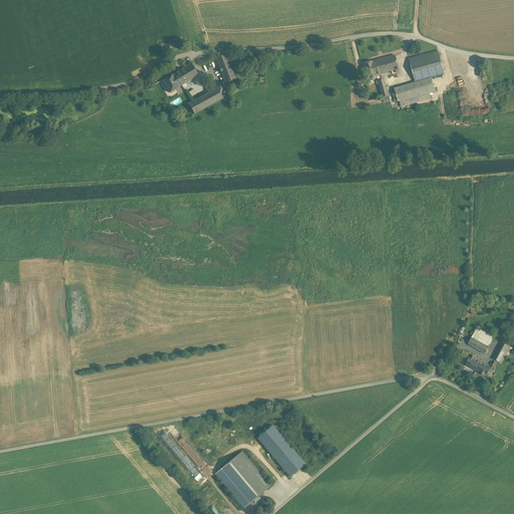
[(173,43),(165,44),(165,54),(174,54),(174,50),(173,43)]
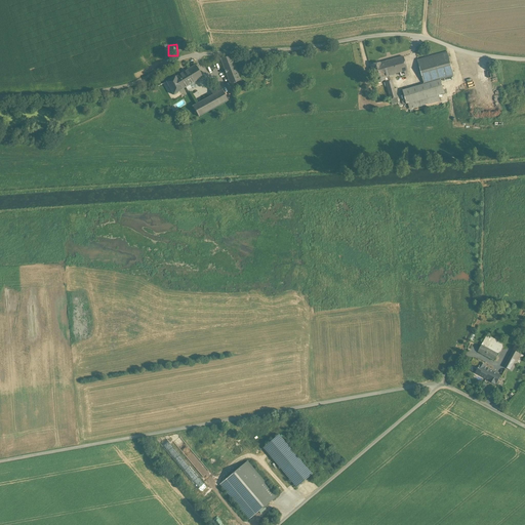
[(447,52),(429,57),(418,61),(425,83),(426,83),(453,76),(454,76),(453,75),(447,53),(447,52)]
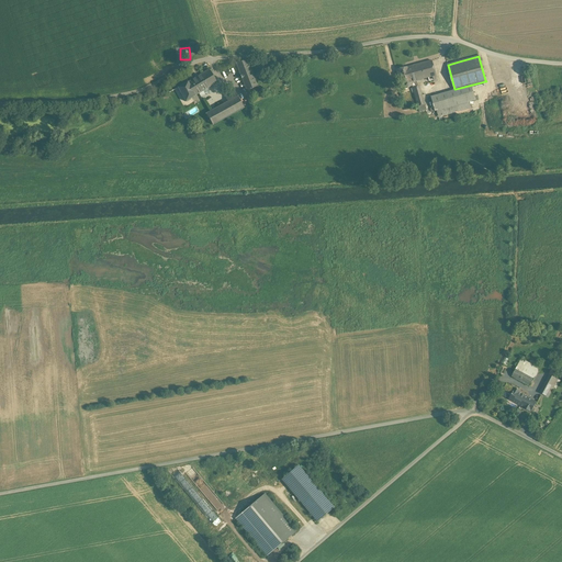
[(257,87),(247,60),(236,63),(247,91),(257,87)]
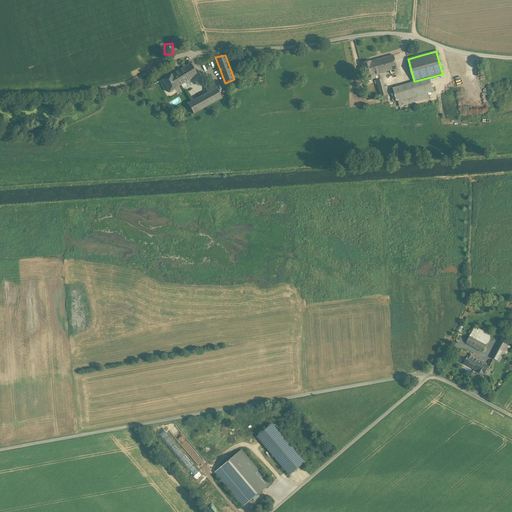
[(393,55),(371,61),(375,77),(379,75),(378,74),(394,70),(397,69),(393,55)]
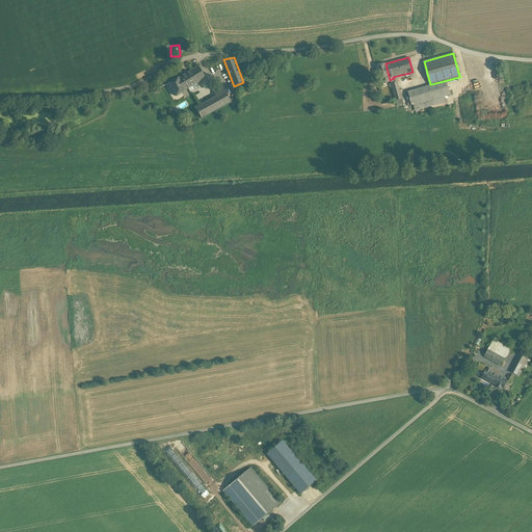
[(386,63),(375,67),(380,84),(390,82),(390,80),(386,63)]
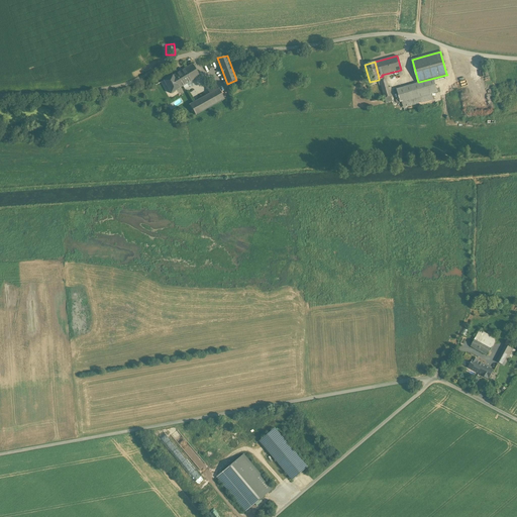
[(193,64),(173,76),(180,88),(200,76),(193,64)]
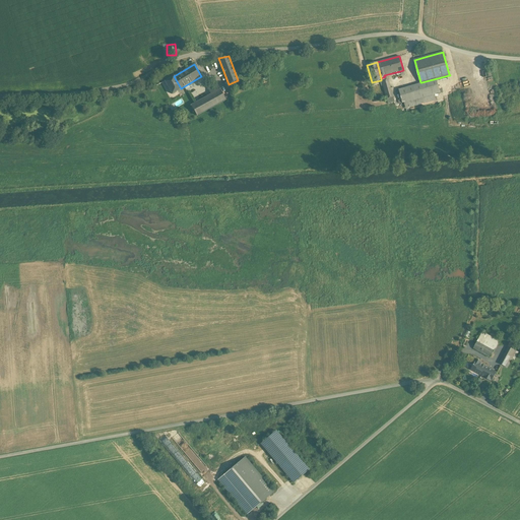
[(174,76),(165,81),(172,94),(181,88),(174,76)]
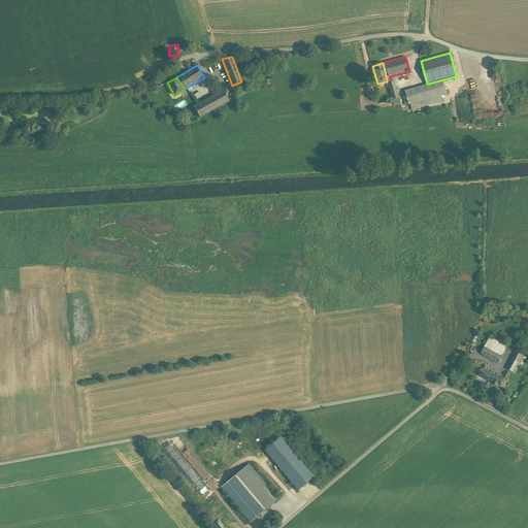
[(391,80),(387,81),(389,87),(392,100),(399,99),(400,98),(395,79),(391,80)]
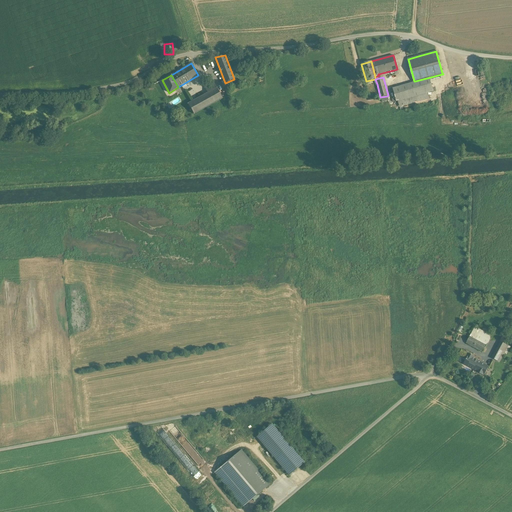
[(430,78),(392,88),(395,101),(428,92),(433,91),(430,78)]
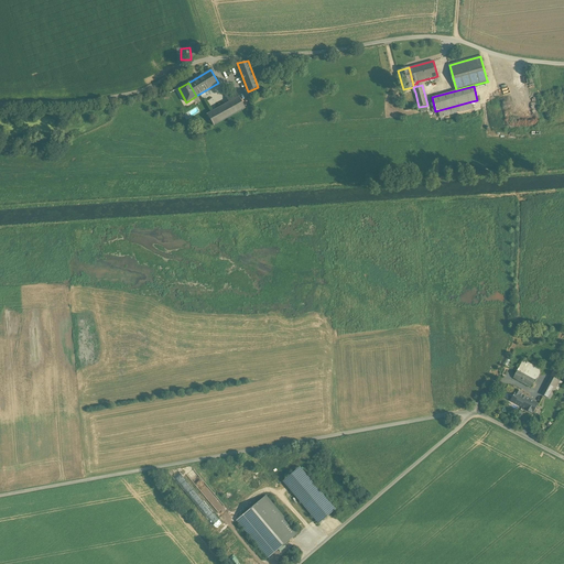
[(236,91),(226,97),(229,102),(239,97),(236,91)]
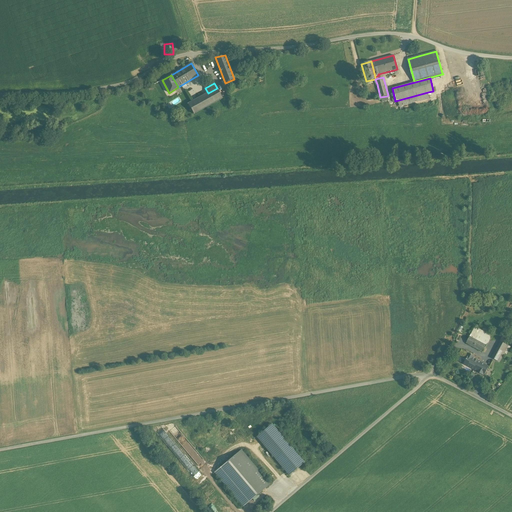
[(208,93),(187,104),(194,114),(222,98),(217,88),(208,93)]
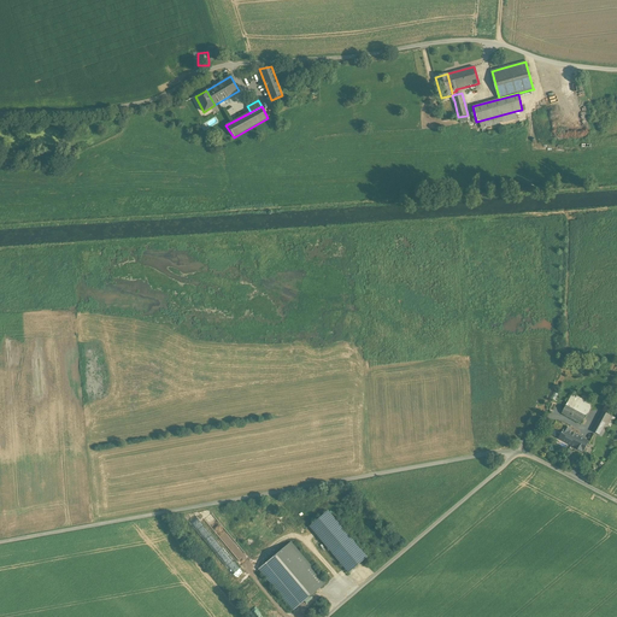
[(516,111),(479,122),(481,129),(517,119),(516,111)]
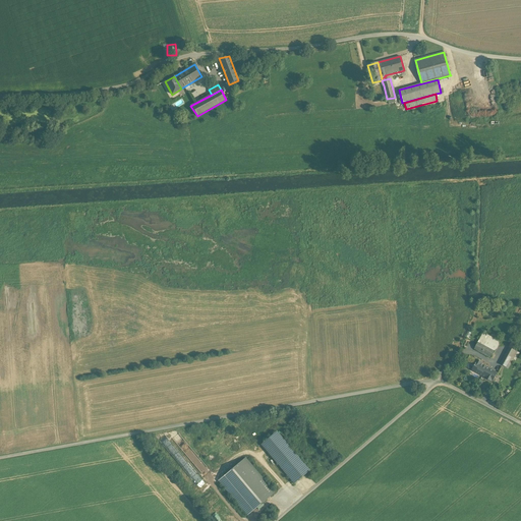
[(500,342),(483,333),(474,349),(491,358),(500,342)]
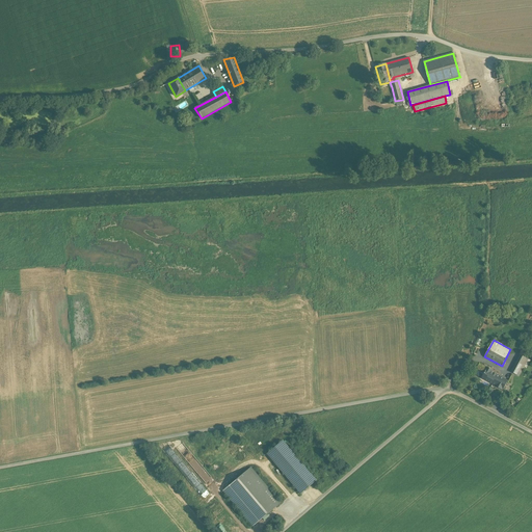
[(522,355),(516,366),(522,369),(528,358),(522,355)]
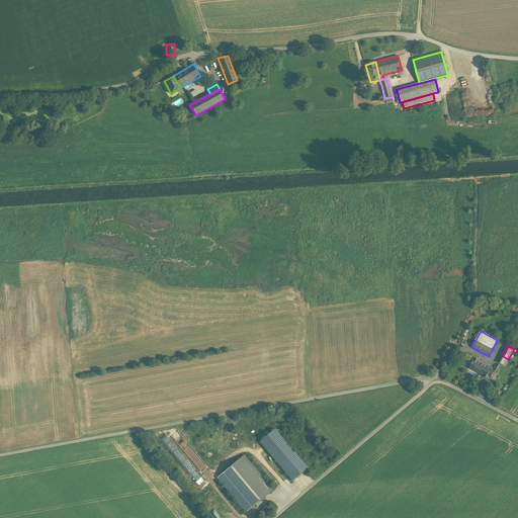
[(475,358),(467,354),(464,359),(472,363),(475,358)]
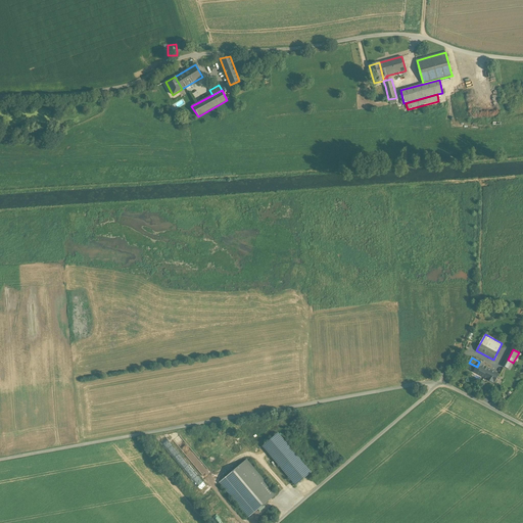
[(513,363),(508,360),(504,366),(509,369),(512,363),(513,363)]
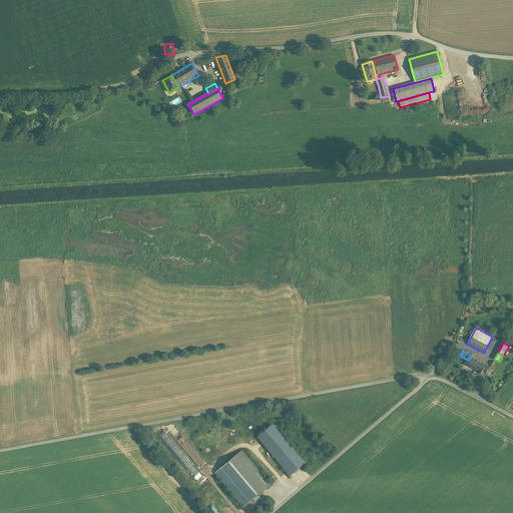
[(474,357),(470,355),(468,360),(465,365),(478,372),(482,363),(473,359),(474,357)]
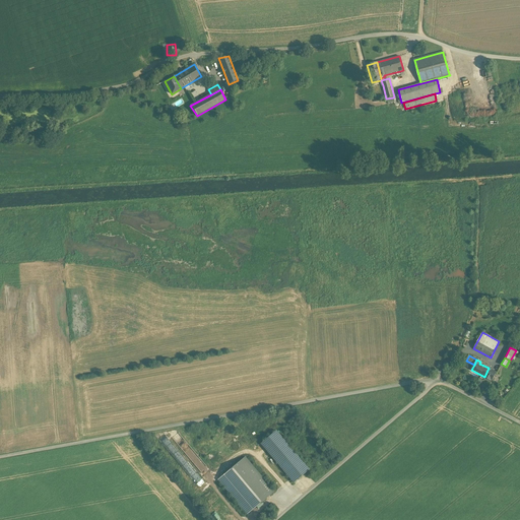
[(497,372),(489,368),(484,377),(492,381),(497,372)]
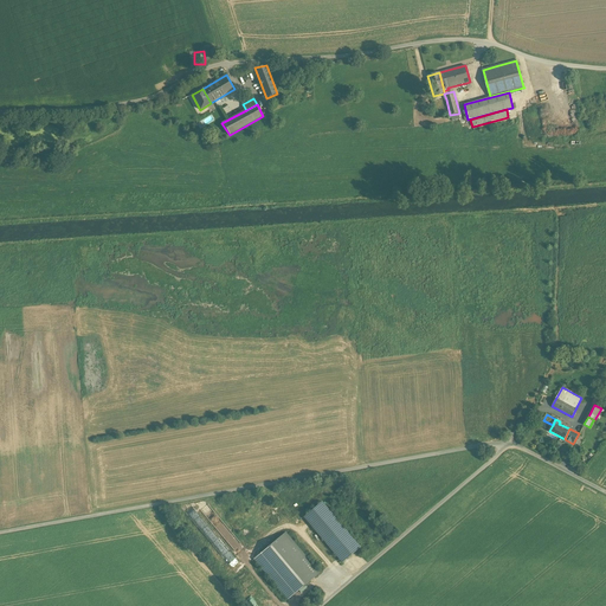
[(360,547),(322,502),(304,517),(342,562),(360,547)]
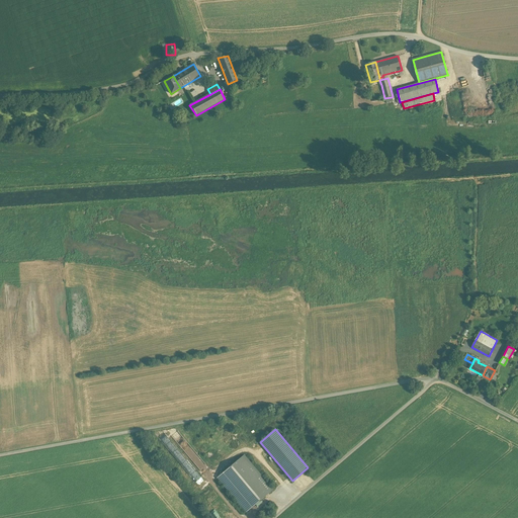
[(205,464),(177,431),(171,436),(199,469),(205,464)]
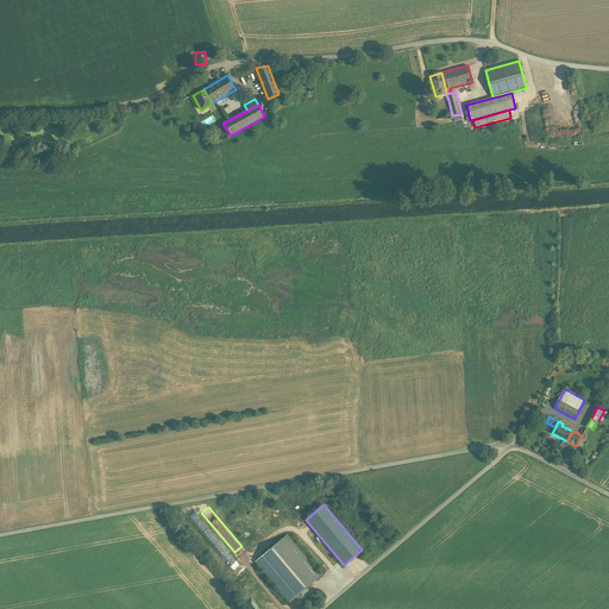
[(232,556),(194,509),(186,516),(225,562),(232,556)]
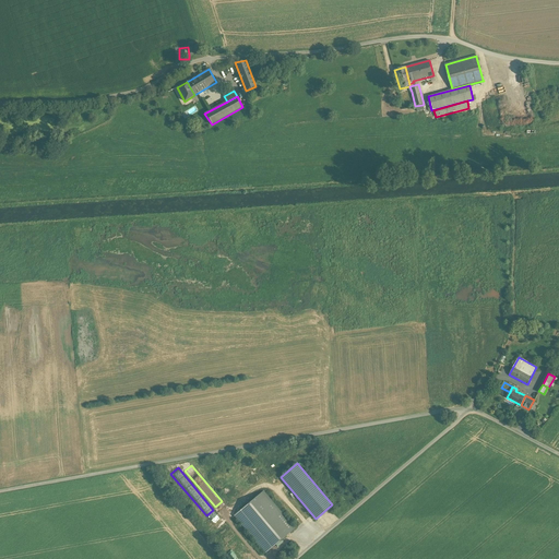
[(295,528),(263,491),(234,515),(265,552),(295,528)]
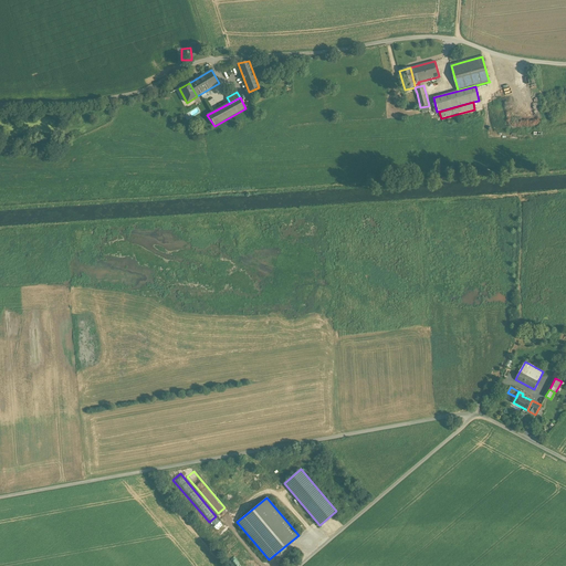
[(220,552),(234,565),(243,565),(224,547),(220,552)]
